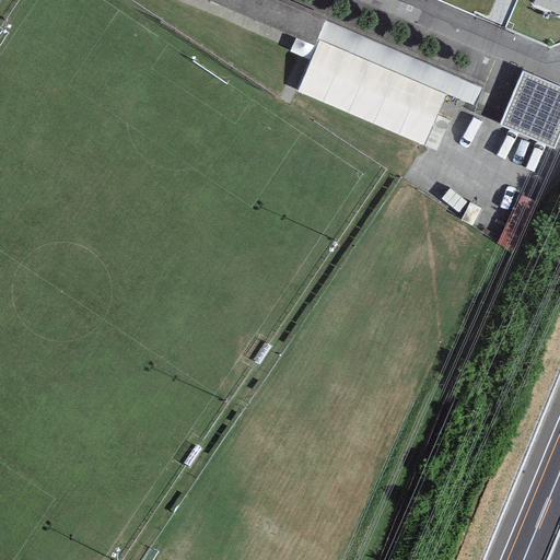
[(325,21),(326,16),(288,0),(207,0),(315,46),(317,39),(325,21)]
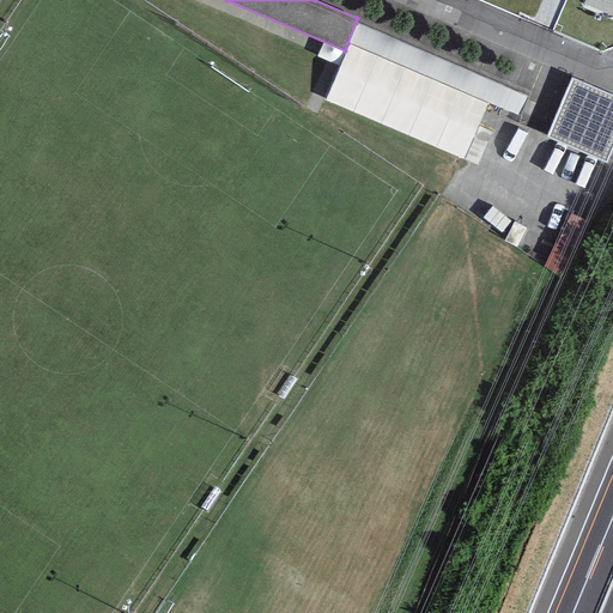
[(612,0),(584,0),(582,5),(612,17),(612,0)]
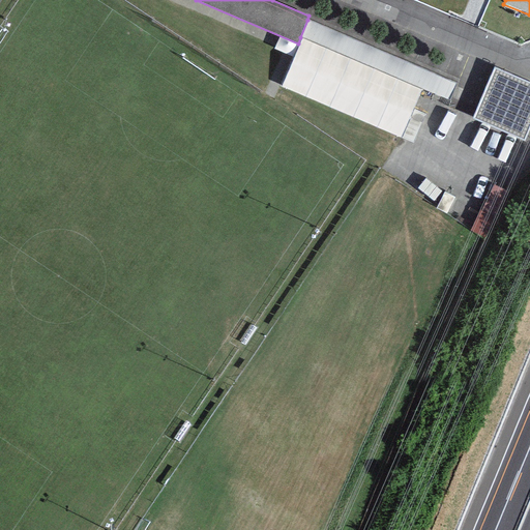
[(457,83),(307,20),(300,37),(421,89),(449,100),(457,83)]
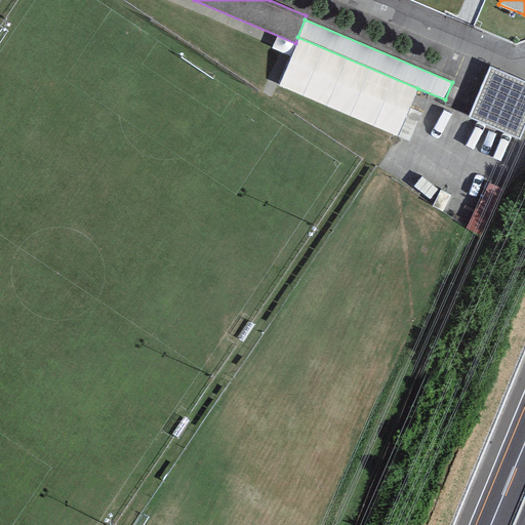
[(417,88),(297,37),(295,43),(278,84),(396,136),(417,88)]
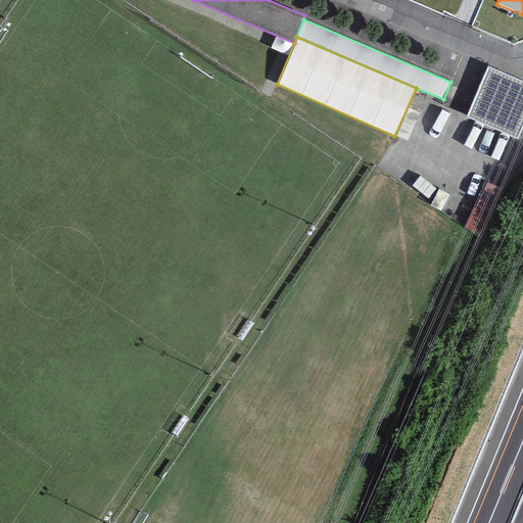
[(522,124),(522,82),(488,67),(470,109),(467,116),(517,138),(522,124)]
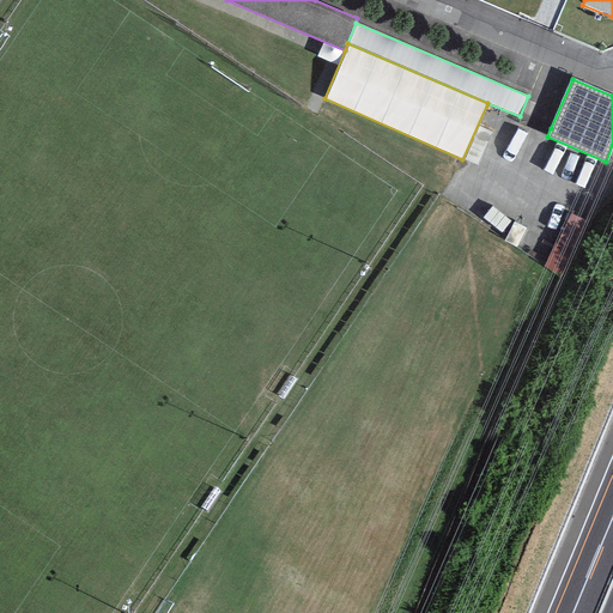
All buildings are outlined.
